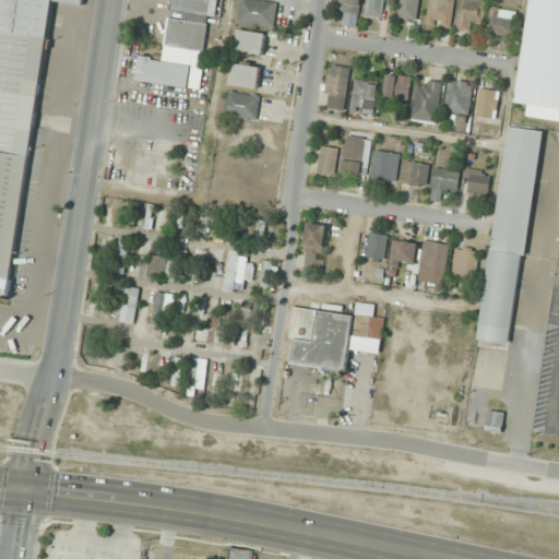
[(0,0),(0,294),(10,296),(49,0),(84,4),(84,0),(0,0)]
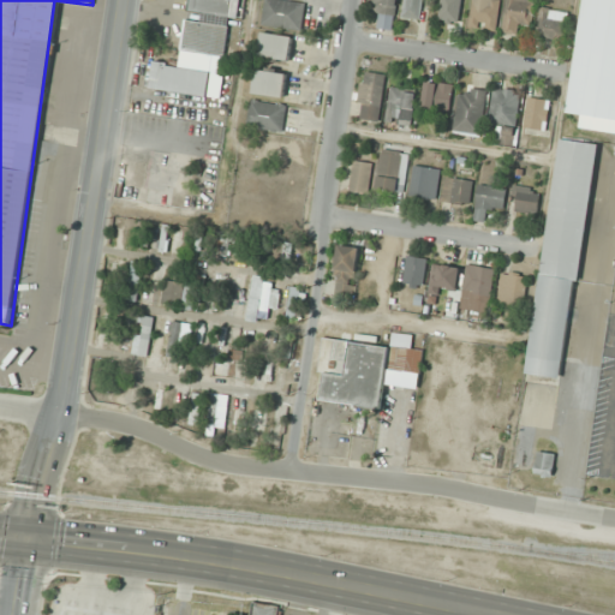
[(190,0),(189,12),(238,18),(239,0),(190,0)]
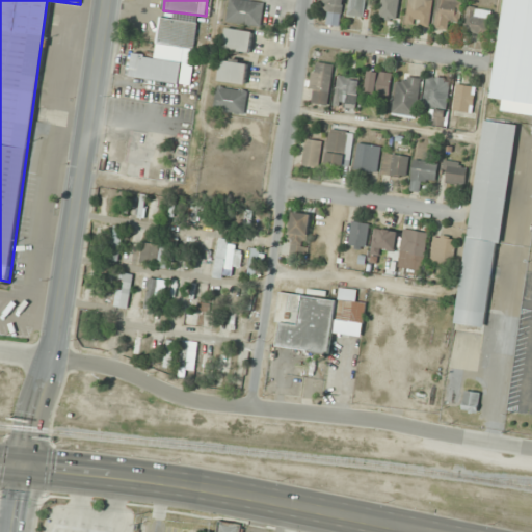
[(263,1),(238,0),(228,0),(228,24),(262,25),(263,1)]
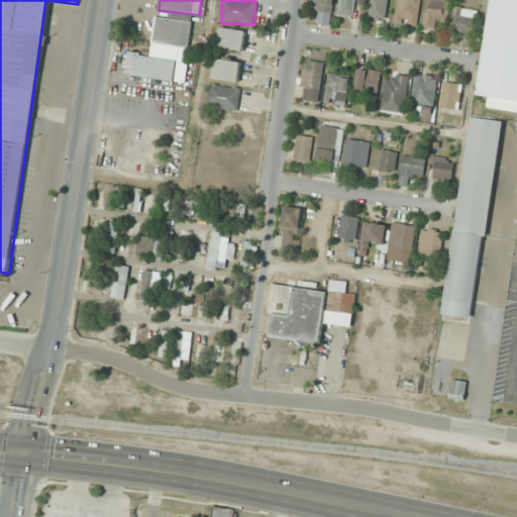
[(314,0),(314,12),(335,12),(335,0),(314,0)]
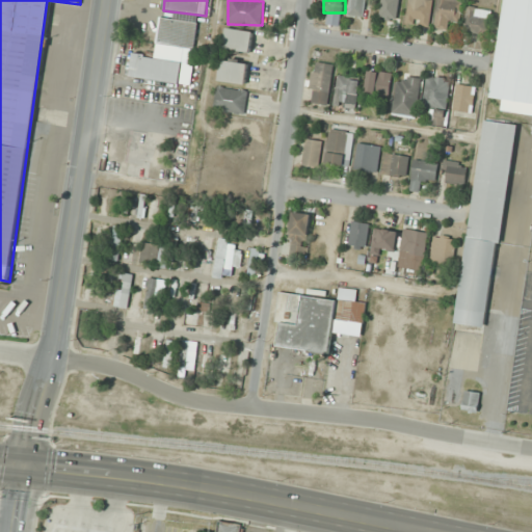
[(366,0),(349,0),(348,14),(363,17),(366,0)]
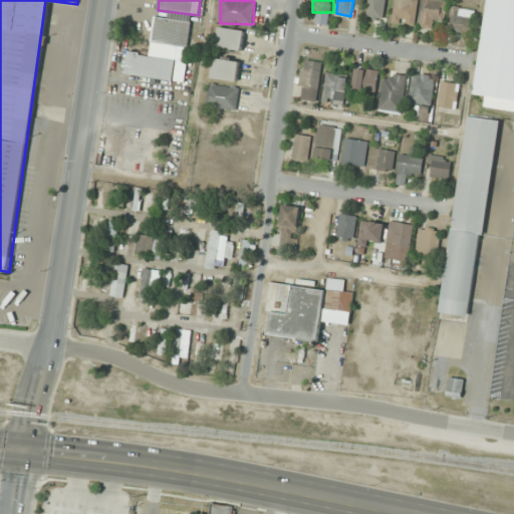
[(369,0),(370,16),(390,16),(390,0),(369,0)]
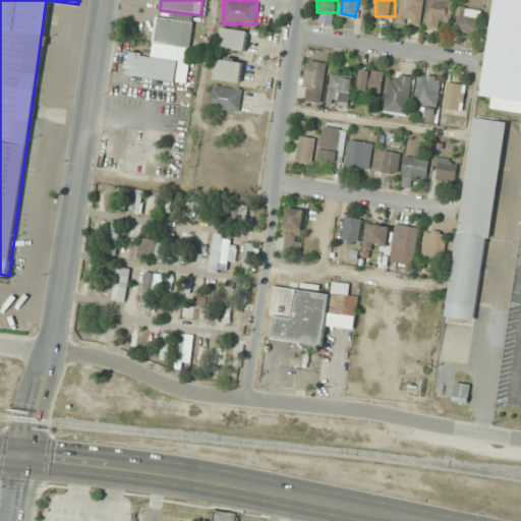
[(400,0),(399,23),(421,25),(423,0),(400,0)]
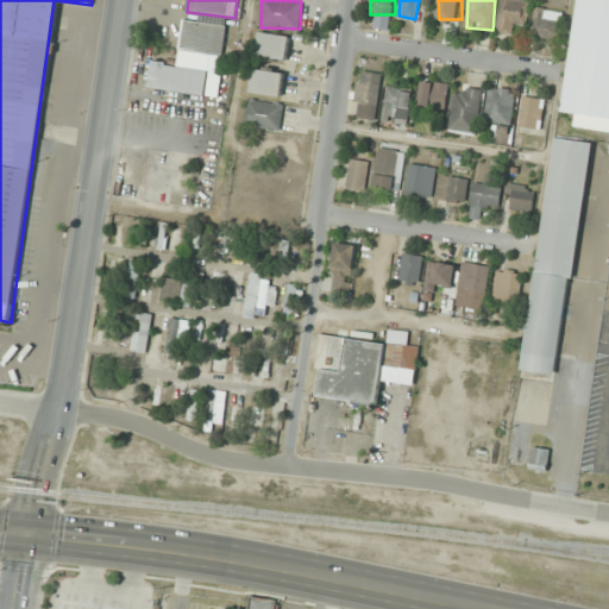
[(503,0),(498,31),(512,33),(513,23),(526,24),(529,0),(503,0)]
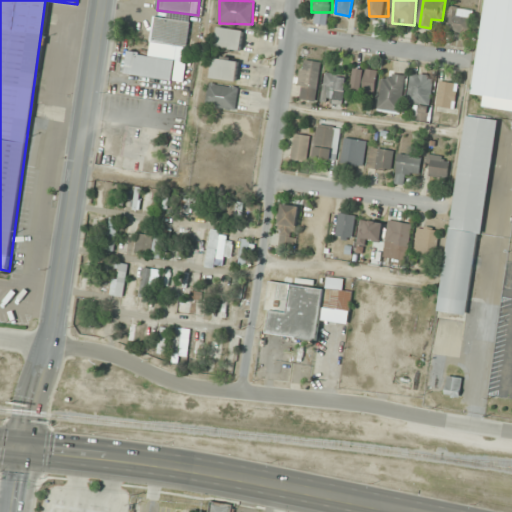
[(511,0),(487,0),(476,94),(511,98),(511,0)]
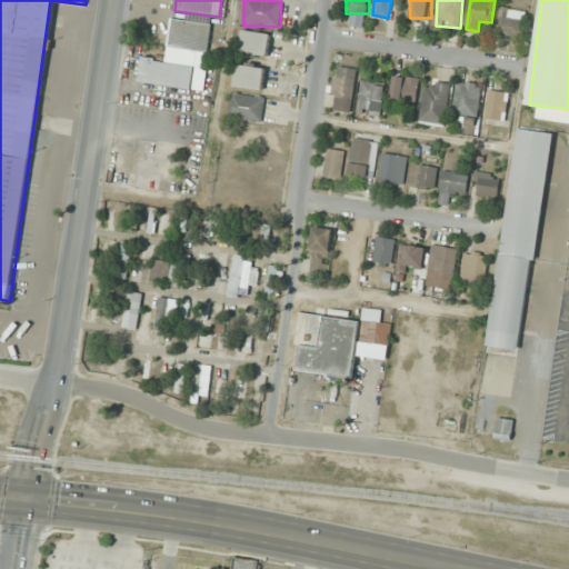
[(523,36),(525,9),(499,9),(499,36),(523,36)]
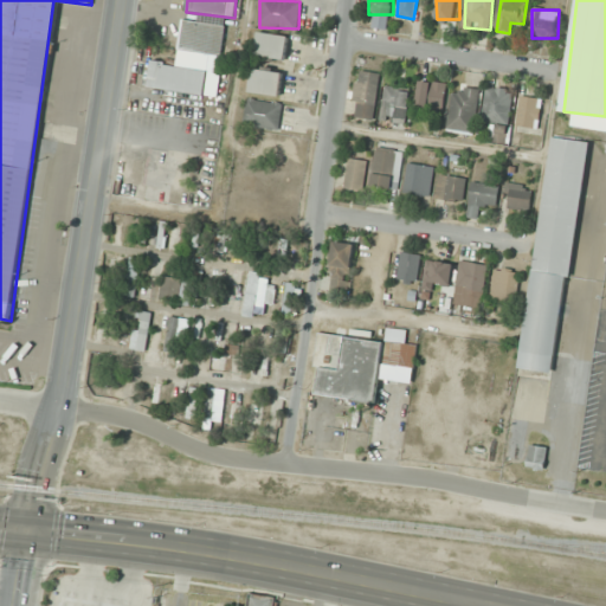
[(148,88),(204,96),(210,56),(221,57),(226,26),(185,20),(178,64),(152,60),(148,88)]
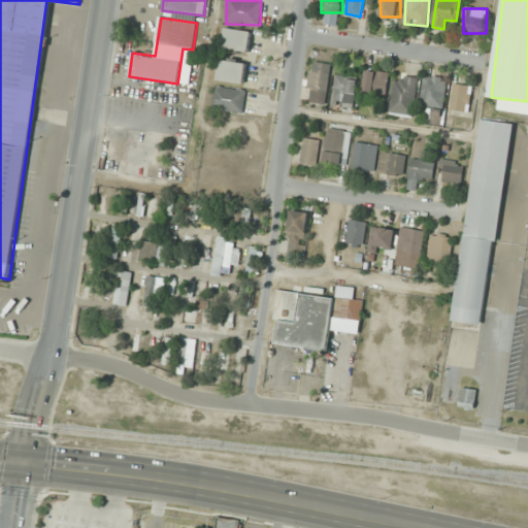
[(222,48),(249,52),(251,31),(224,29),(222,48)]
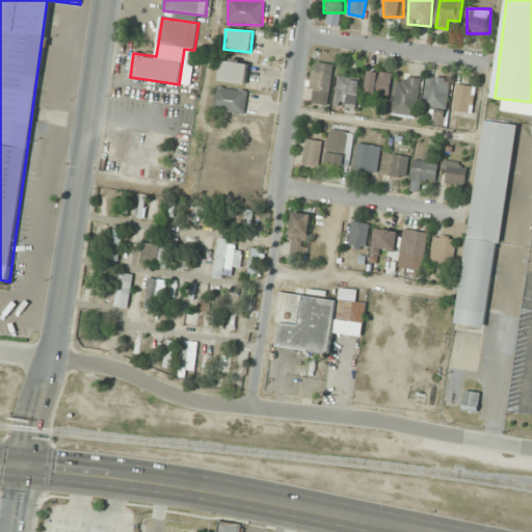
[(245,85),(248,64),(221,60),(218,80),(245,85)]
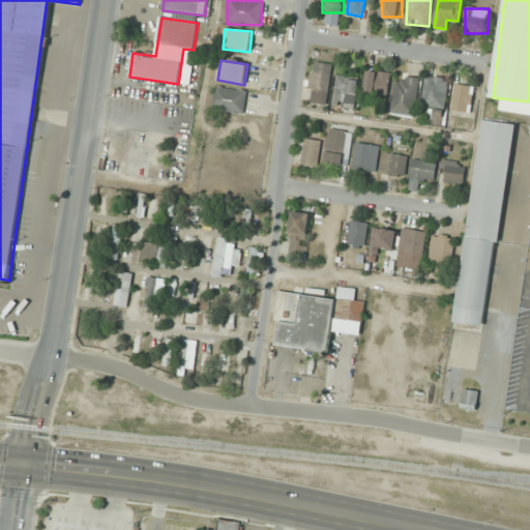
[(332,64),(313,61),(306,101),(326,105),(332,64)]
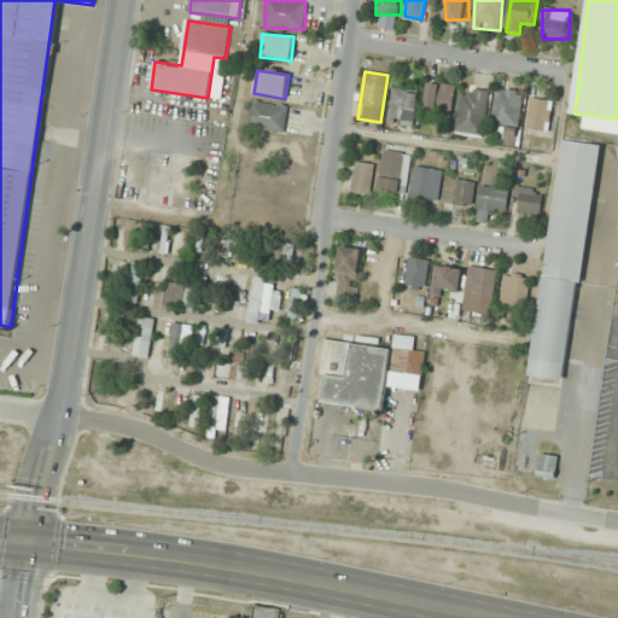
[(425,108),(453,110),(455,85),(429,82),(425,108)]
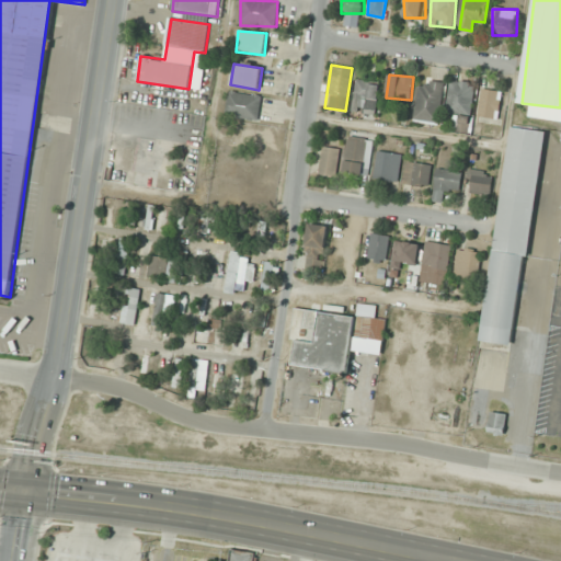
[(444,83),(420,79),(414,121),(438,124),(444,83)]
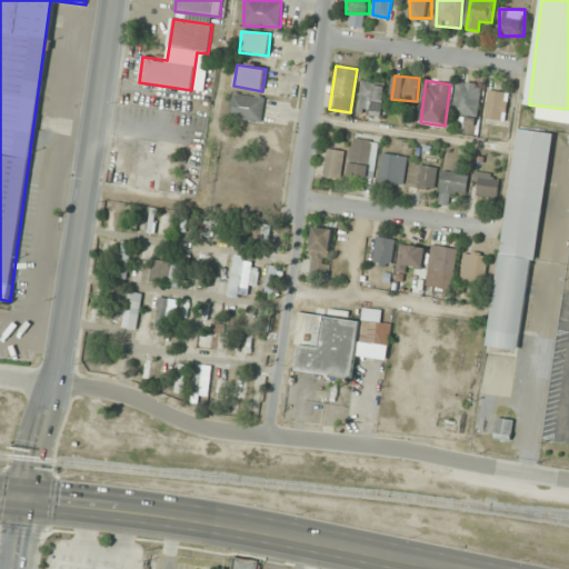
[(357,113),(380,117),(386,85),(361,81),(357,113)]
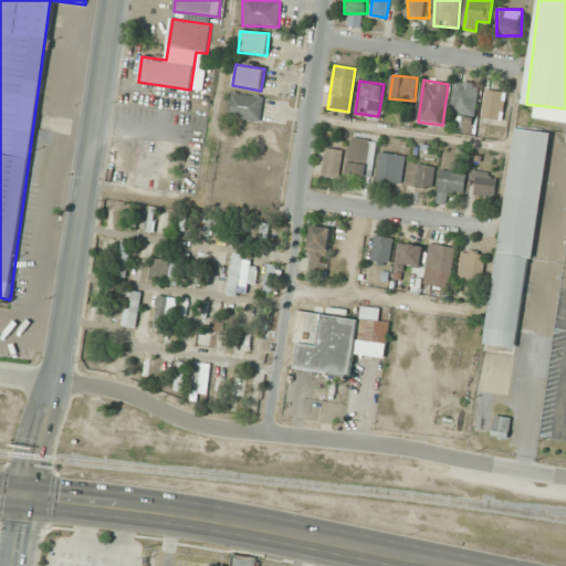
[(459,118),(458,133),(474,134),(480,87),(453,85),(451,117),(459,118)]
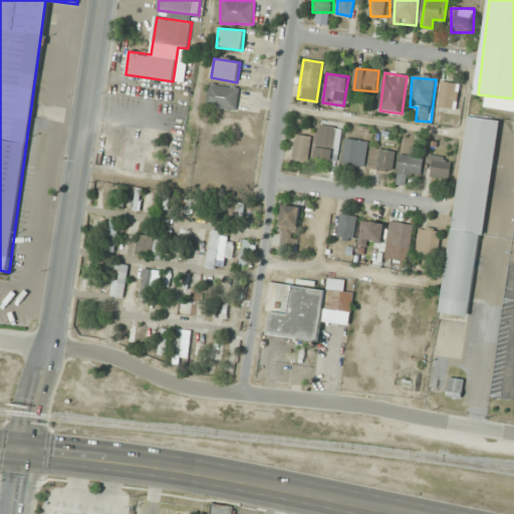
[(459,82),(442,81),(439,107),(456,109),(459,82)]
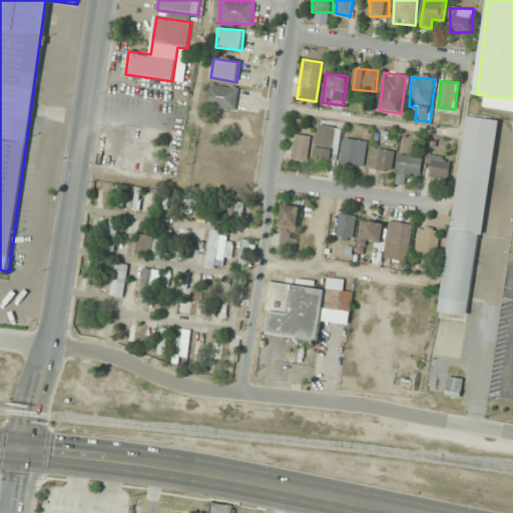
[(238,87),(208,83),(206,106),(235,109),(238,87)]
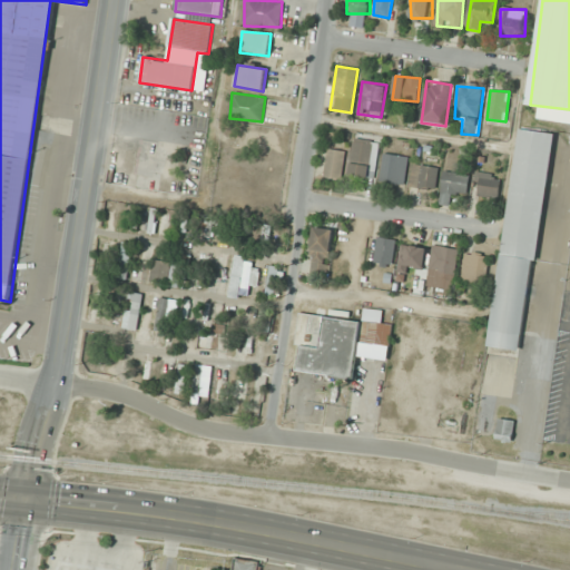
[(518,128),(487,347),(522,352),(552,134),(518,128)]
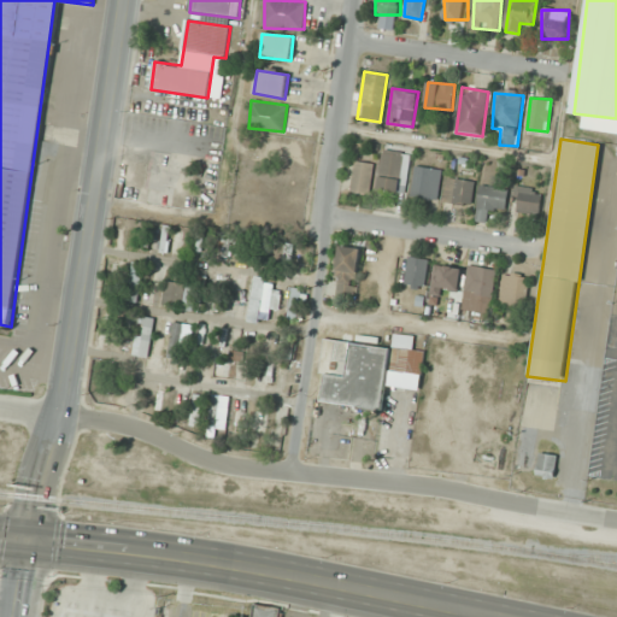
[(409,152),(381,151),(378,193),(407,194),(409,152)]
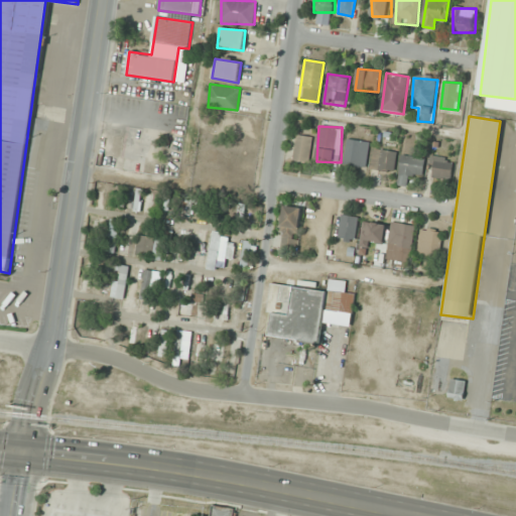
[(292,159),(308,162),(313,137),(297,134),(292,159)]
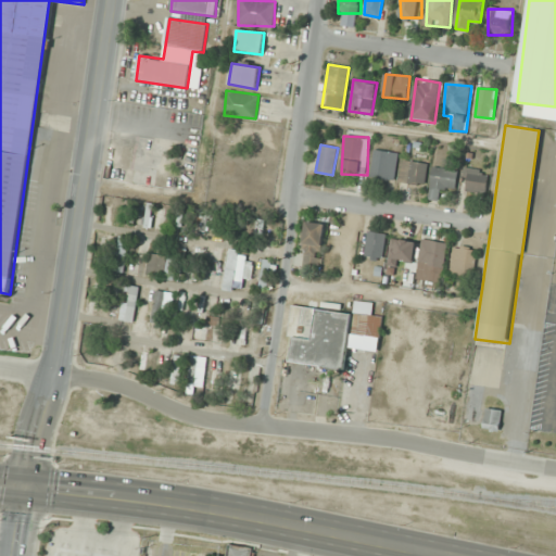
[(395,180),(399,152),(375,149),(370,177),(395,180)]
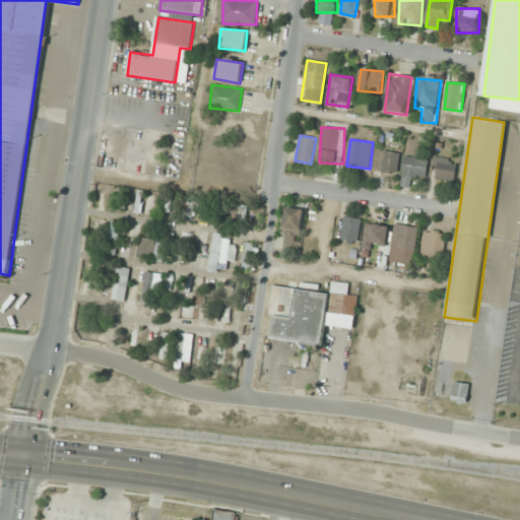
[(374,170),(397,174),(400,152),(377,149),(374,170)]
